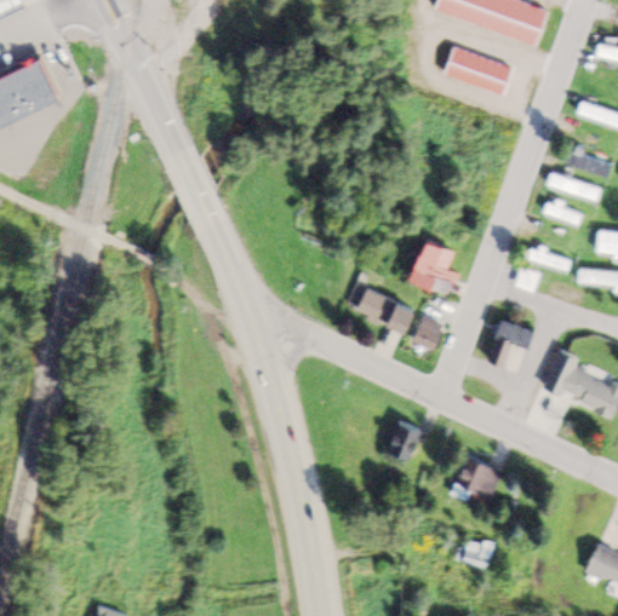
[(28,0),(0,12),(0,0),(28,0)]
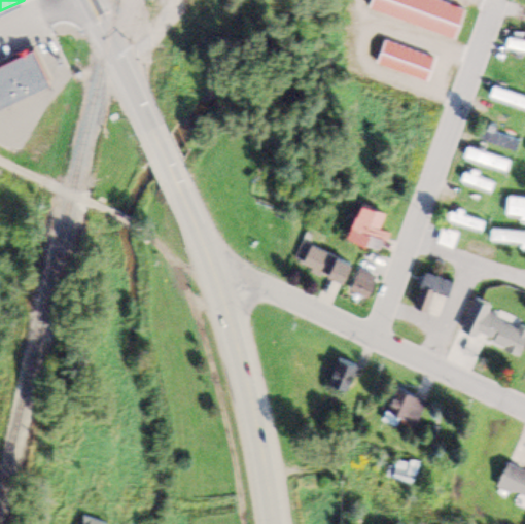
[(371,0),(370,8),(457,35),(466,4),(453,0),(371,0)]
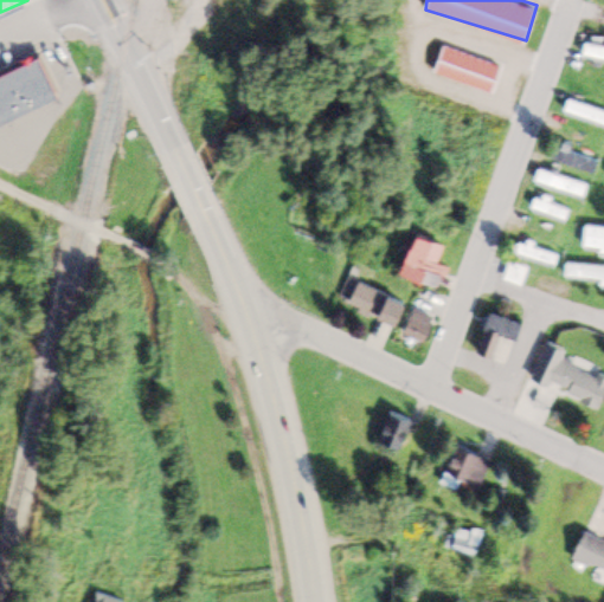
[(582,54),(603,58),(603,44),(585,40),(582,54)]
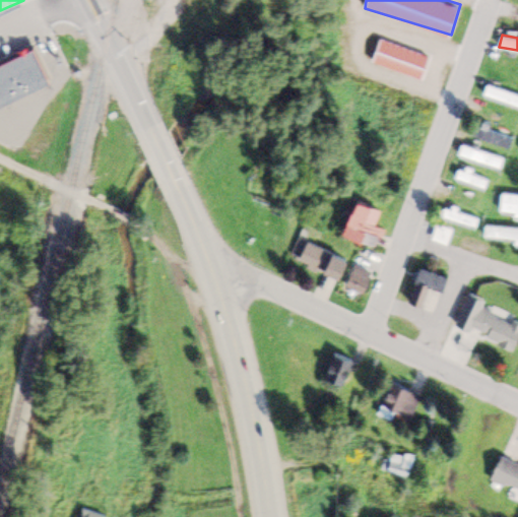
[(0,61),(34,46),(50,79),(0,103),(0,61)]
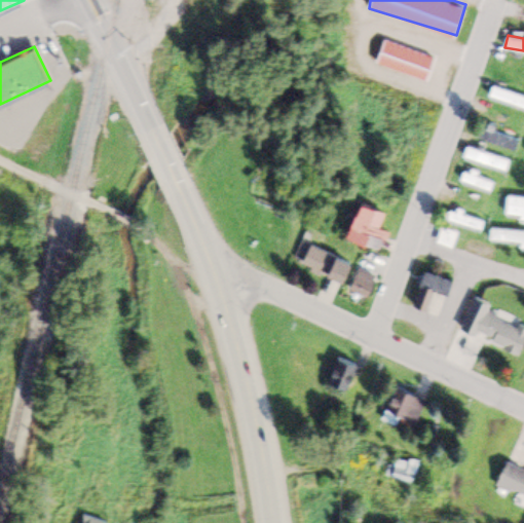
[(488,97),(523,108),(523,95),(492,84),(488,97)]
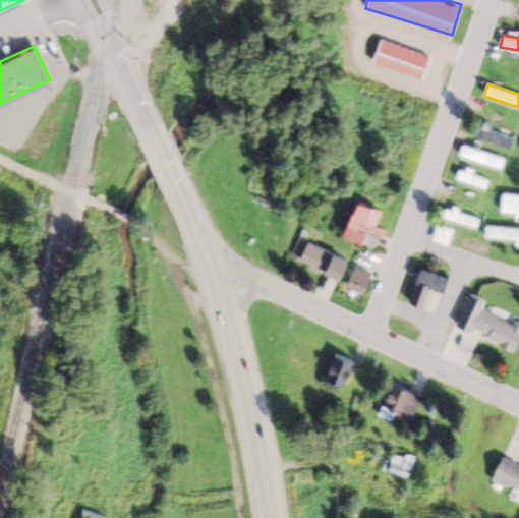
[(471,132),(510,150),(514,140),(475,123),(471,132)]
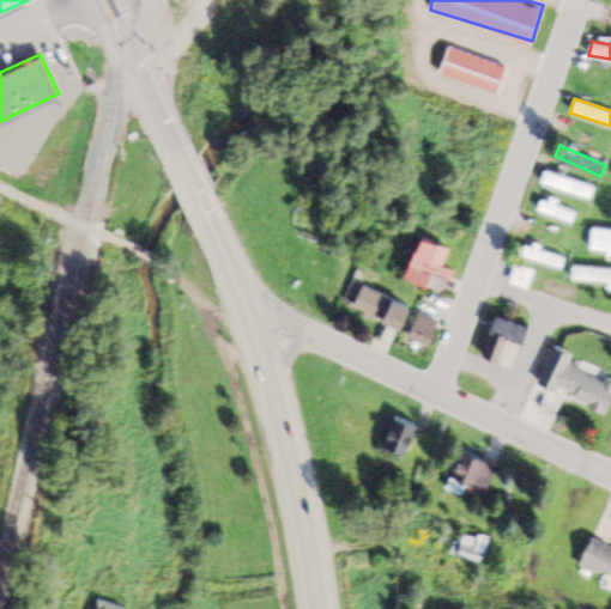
[(540,182),(588,199),(593,187),(544,170),(540,182)]
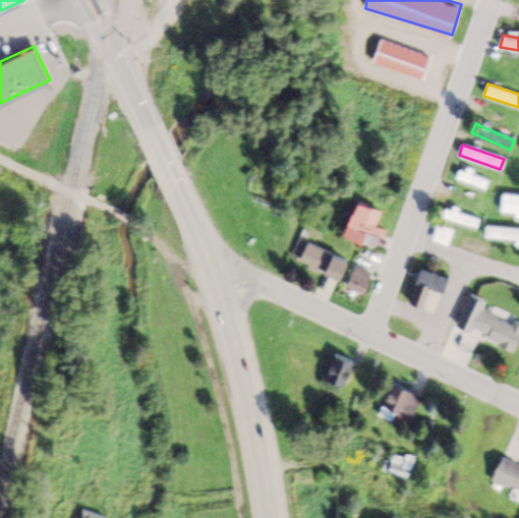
[(488,180),(459,168),(455,178),(484,190),(488,180)]
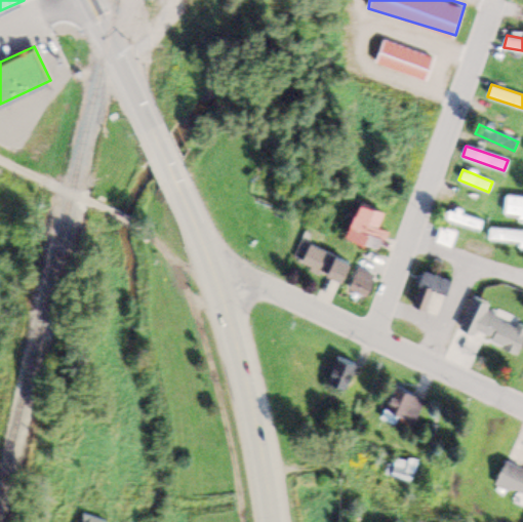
[(503,215),(522,215),(522,196),(504,195),(503,215)]
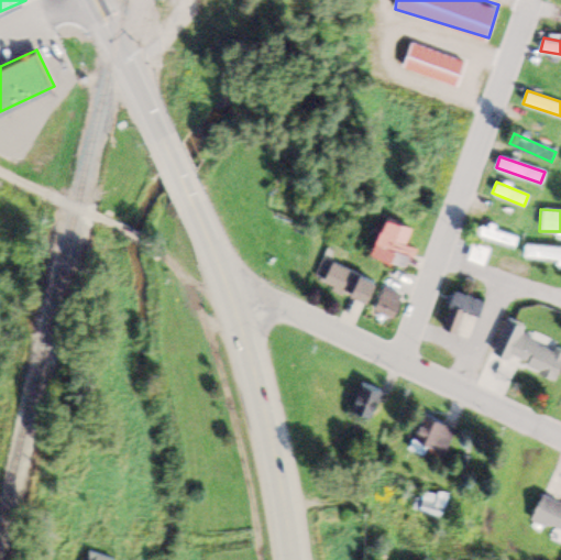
[(414,226),(391,215),(374,250),(408,266),(418,246),(407,241),(414,226)]
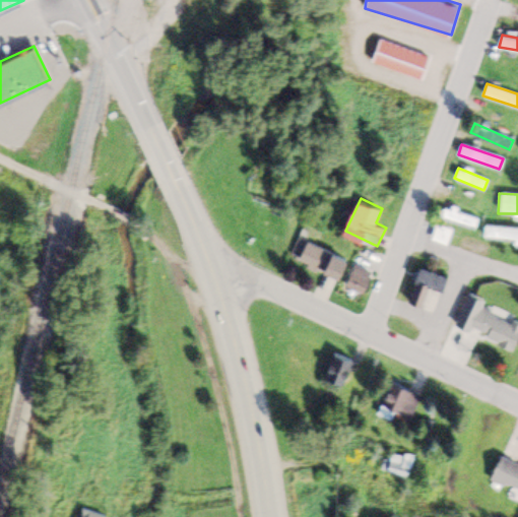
[(442,213),(472,231),(478,221),(448,204),(442,213)]
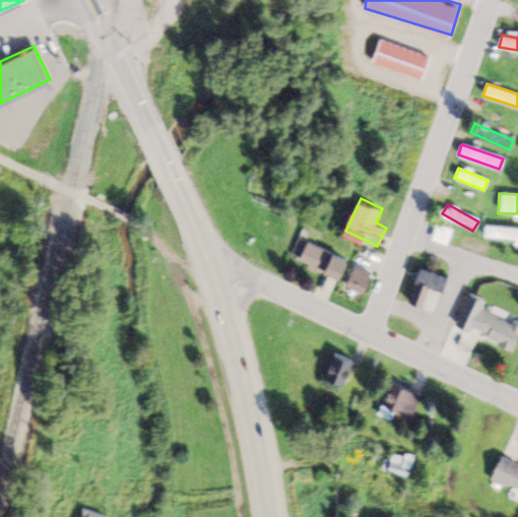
[(447,245),(453,229),(437,222),(430,239),(447,245)]
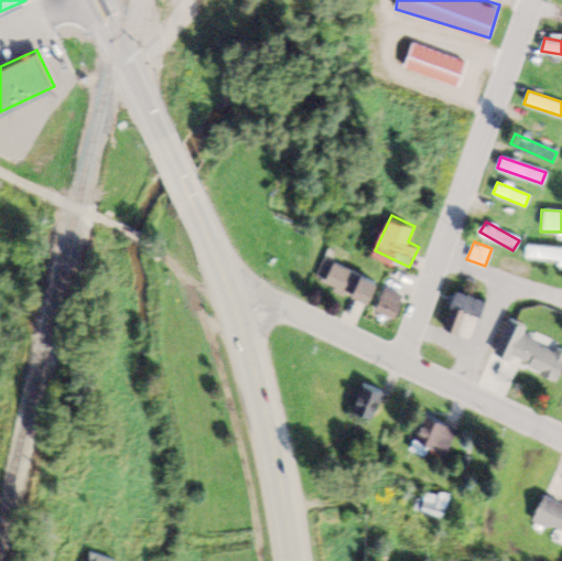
[(561,247),(525,244),(522,257),(561,260),(561,247)]
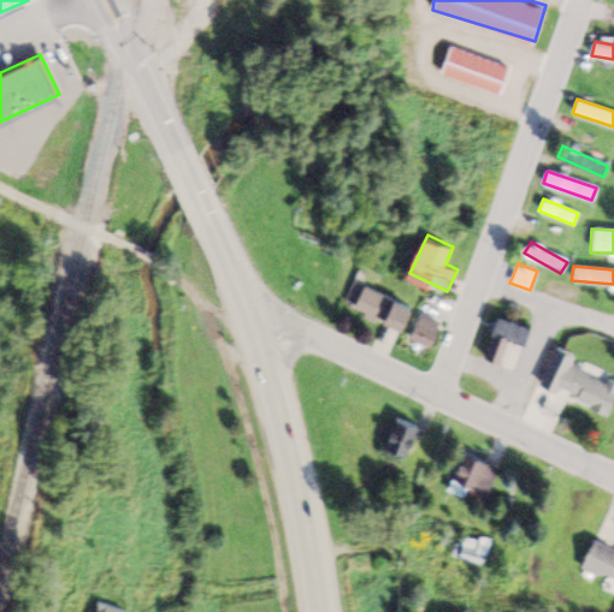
[(405,328),(414,307),(365,284),(355,306),(405,328)]
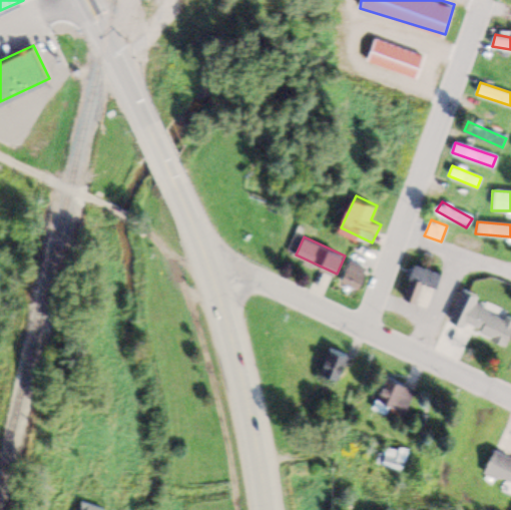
[(369,269),(350,260),(340,281),(358,290),(369,269)]
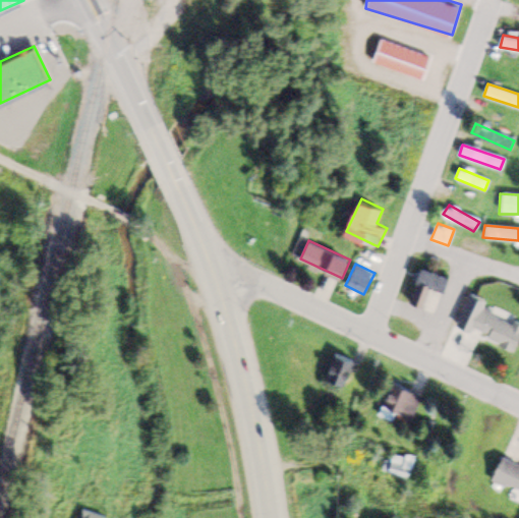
[(450,276),(422,267),(411,300),(426,305),(433,286),(445,290),(450,276)]
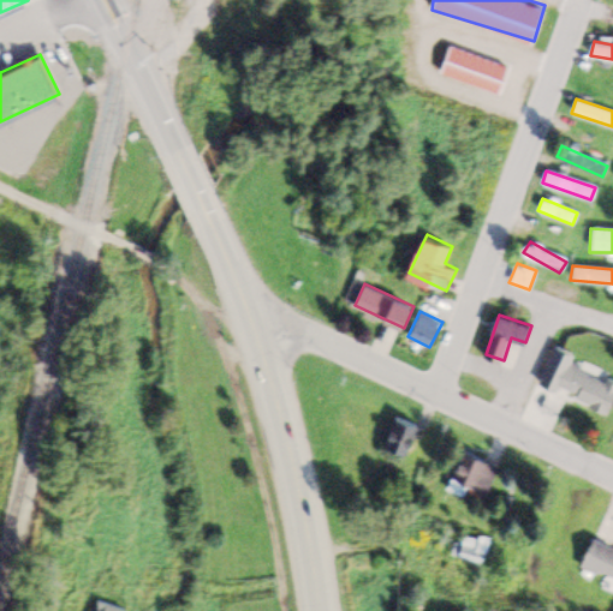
[(608,413),(612,402),(612,381),(607,378),(606,381),(570,361),(557,388),(608,413)]
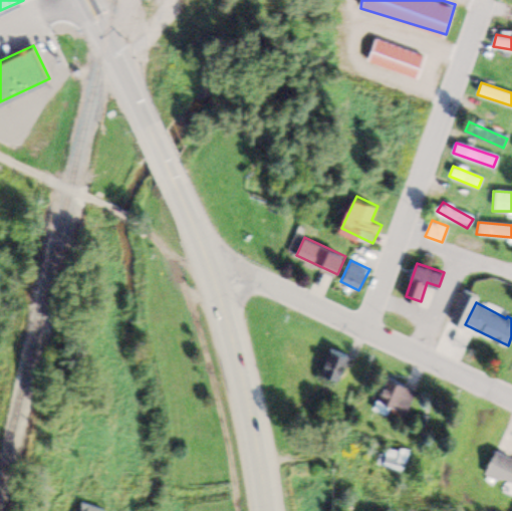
[(320,371),(339,380),(351,357),(332,347),(320,371)]
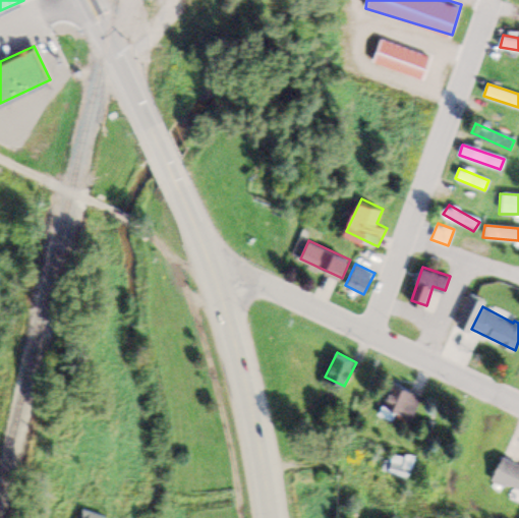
[(393,422),(397,411),(413,417),(422,393),(390,382),(378,416),(393,422)]
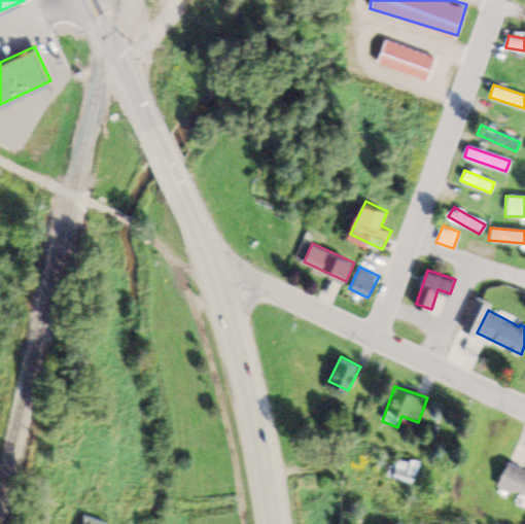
[(524,497),(524,467),(508,461),(497,488),(524,497)]
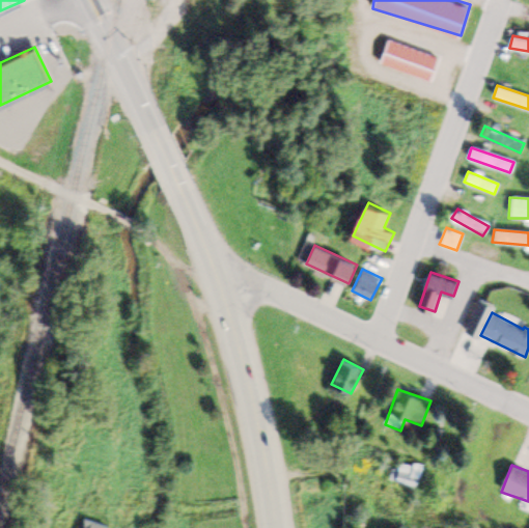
[(103,527),(85,518),(79,527),(103,527)]
